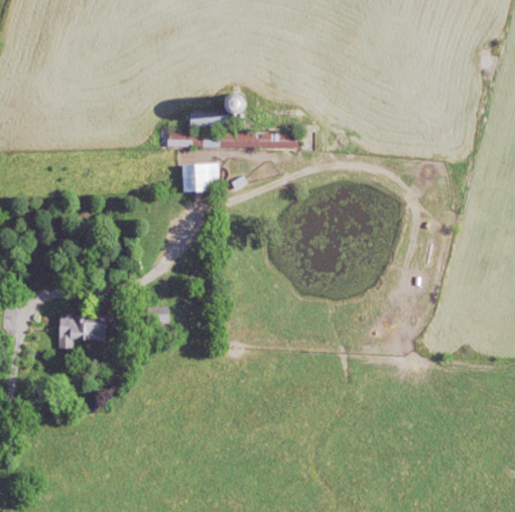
[(229,128),(229,113),(190,113),(190,129),(229,128)]
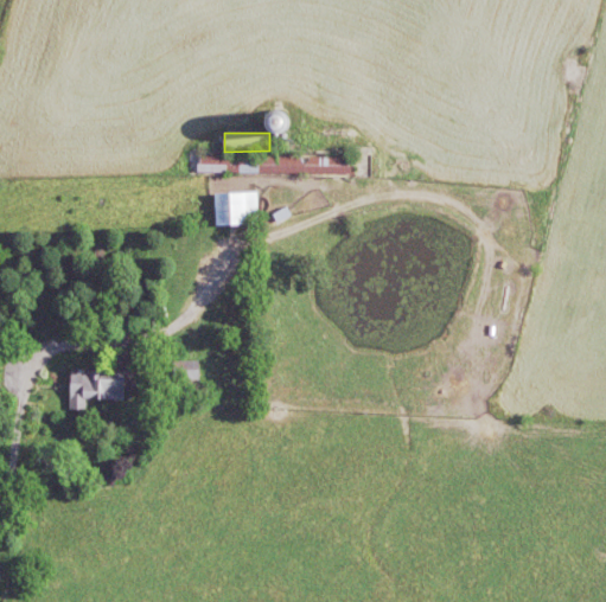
[(356,157),(257,157),(257,172),(356,173),(356,157)]
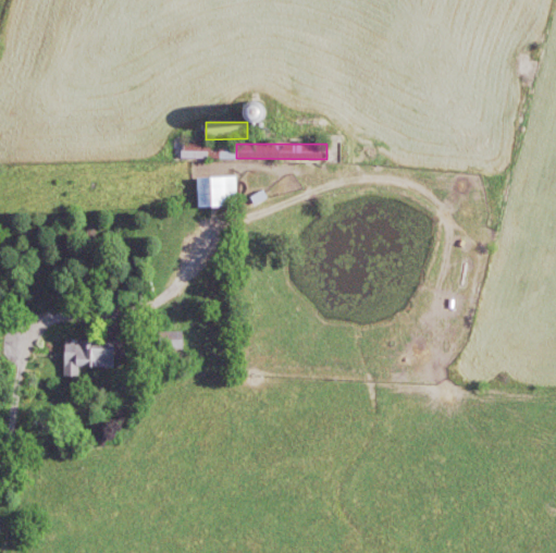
[(236,206),(236,176),(198,176),(198,206),(236,206)]
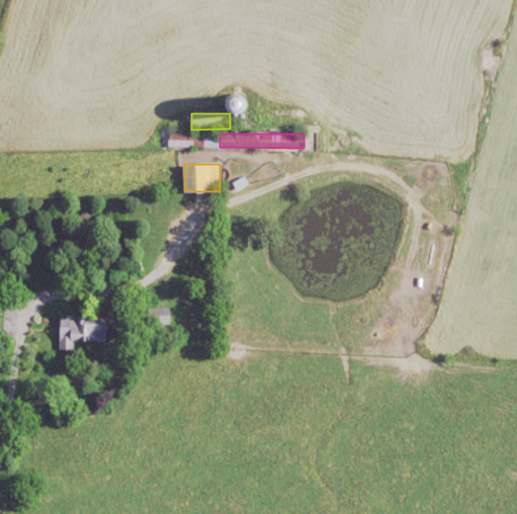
[(169,326),(169,309),(148,309),(148,326),(169,326)]
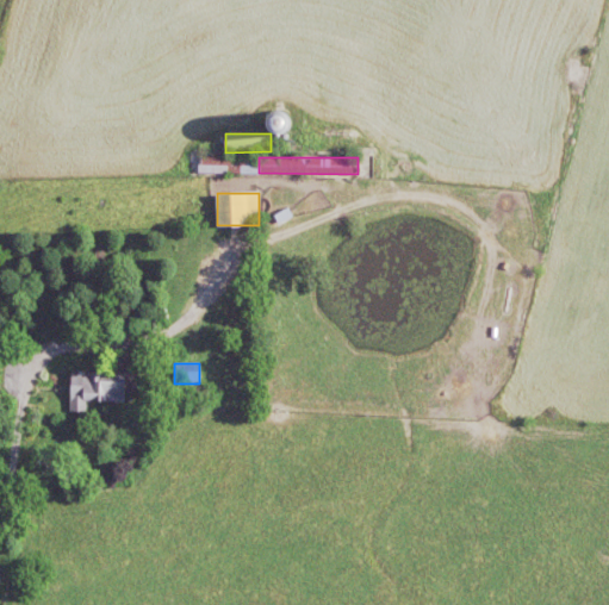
[(87,401),(125,401),(125,373),(70,372),(70,412),(87,412),(87,401)]
